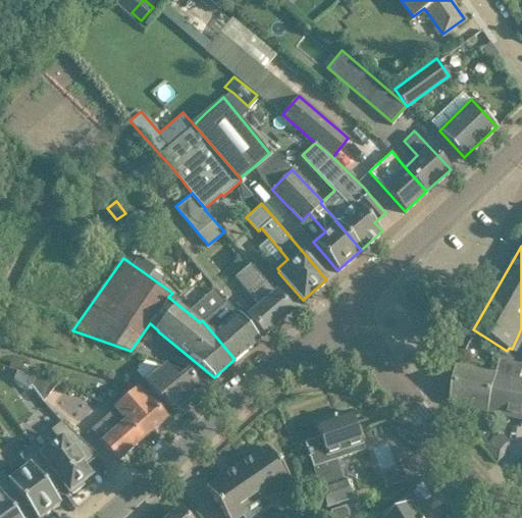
[(264,333),(292,310),(251,262),(237,275),(260,304),(248,314),(264,333)]
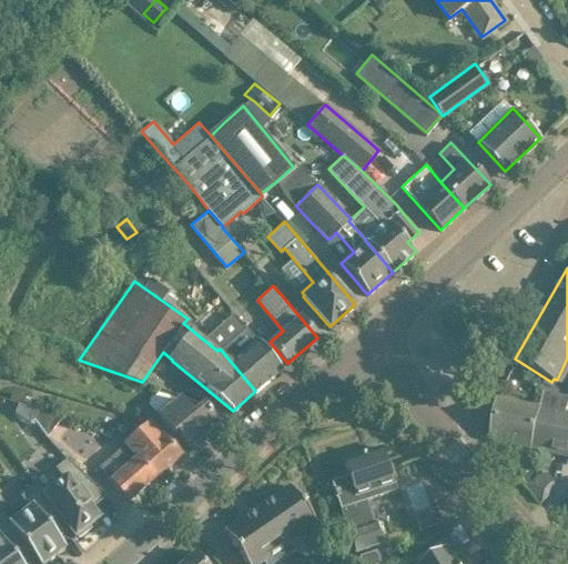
[(220,348),(243,326),(227,311),(205,332),(220,348)]
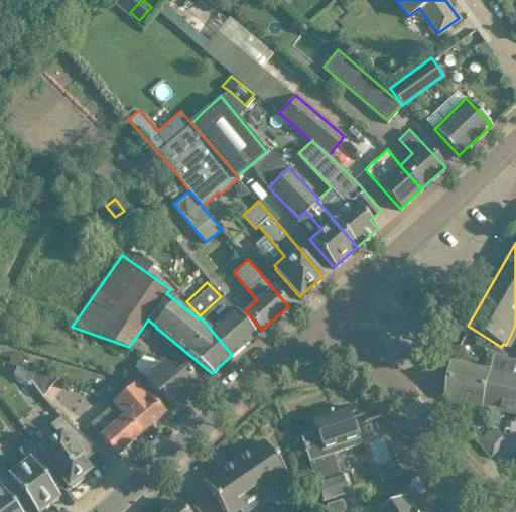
[(235,308),(224,295),(200,316),(232,355),(256,335),(243,318),(235,308)]
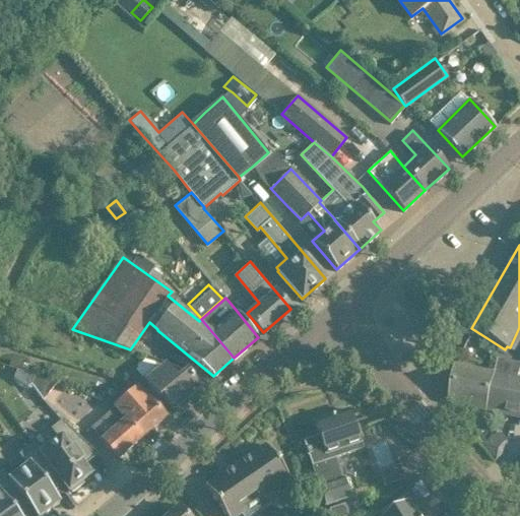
[(456,362),(449,399),(519,414),(519,376),(517,376),(519,365),(519,360),(492,355),(489,370),(456,362)]
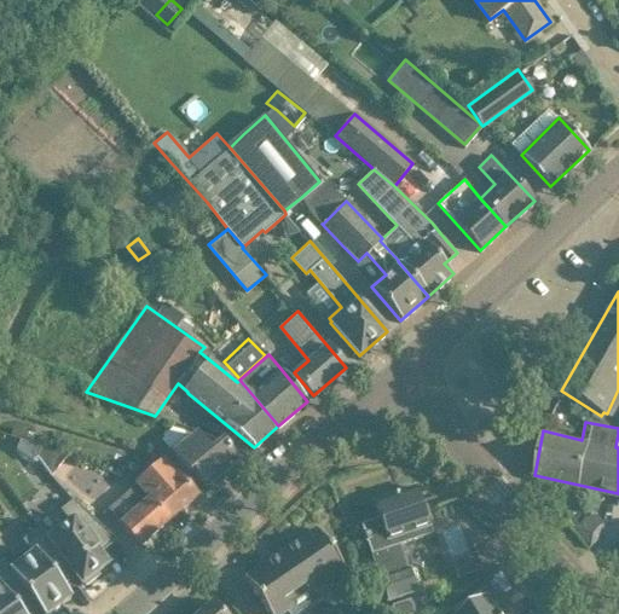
[(179,441),(169,450),(174,455),(189,473),(192,470),(206,486),(238,459),(223,440),(210,450),(196,432),(181,444),(179,441)]
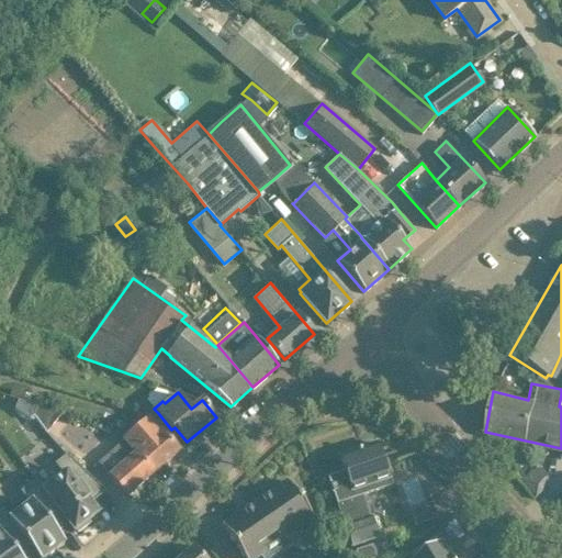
[(18,397),(14,406),(31,416),(35,413),(47,428),(62,411),(18,397)]
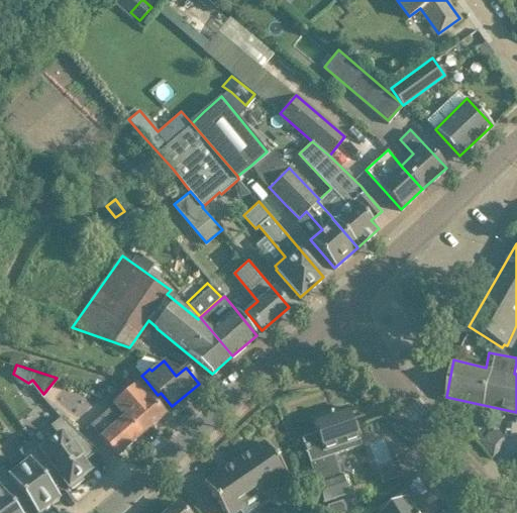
[(116,401),(114,404),(124,416),(140,433),(164,413),(150,398),(137,383),(136,384),(130,389),(124,386),(116,401)]
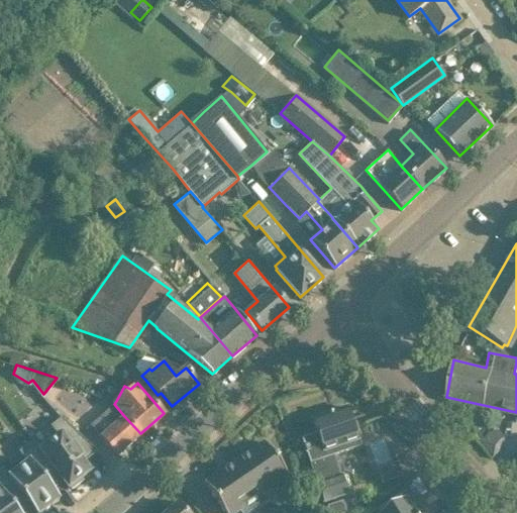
[(117,453),(140,433),(124,416),(114,404),(91,423),(117,453)]
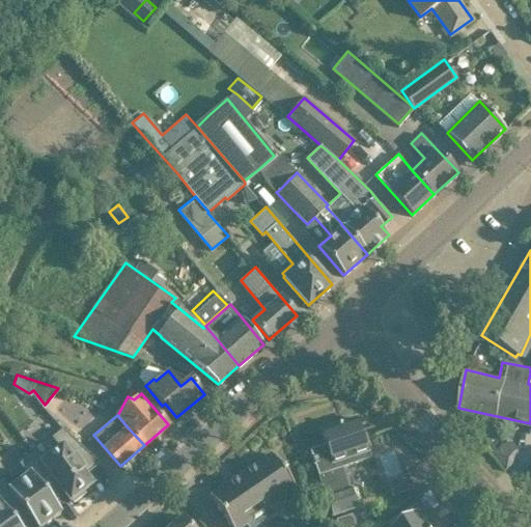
[(326,444),(310,449),(313,456),(312,458),(314,463),(315,463),(326,495),(332,514),(358,505),(352,487),(348,487),(341,465),(369,455),(367,450),(368,450),(356,416),(320,428),(326,444)]
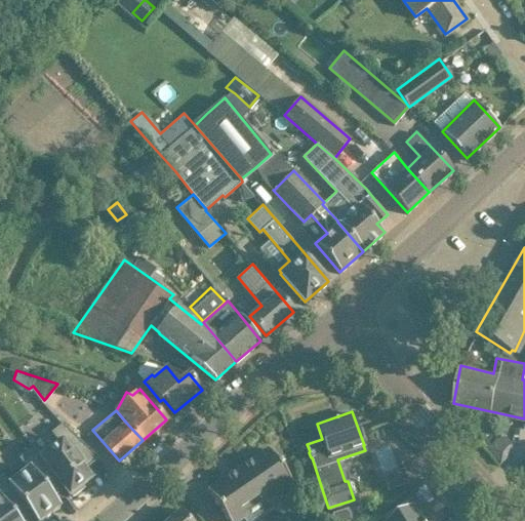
[(40,453),(39,454),(64,487),(69,494),(72,492),(73,493),(83,486),(82,484),(91,477),(84,468),(97,456),(62,423),(51,431),(58,440),(40,453)]
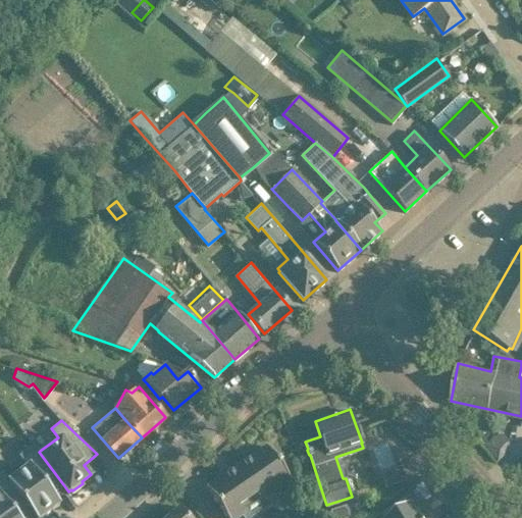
[(498,456),(510,447),(499,433),(487,444),(498,456)]
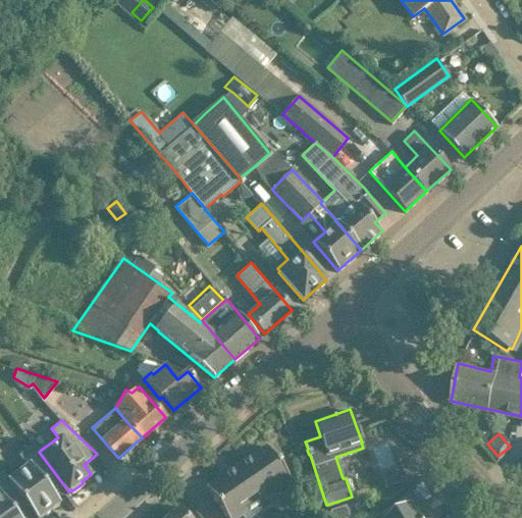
[(8,478),(7,479),(32,512),(36,517),(38,517),(59,502),(52,493),(63,484),(39,452),(40,451),(34,443),(19,454),(24,462),(27,464),(8,478)]
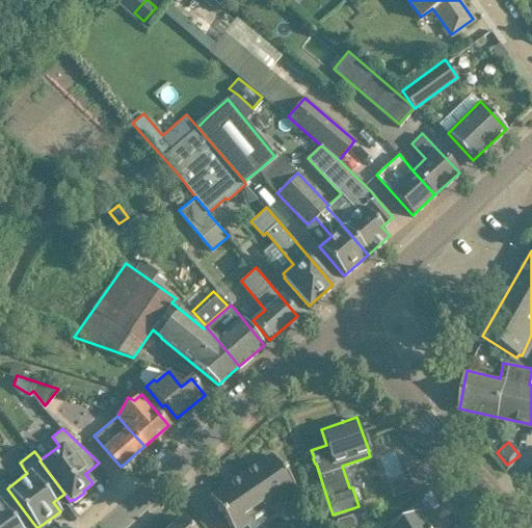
[(241,473),(210,495),(223,515),(232,527),(238,527),(245,524),(248,522),(243,513),(264,500),(269,507),(271,506),(296,489),(284,470),(271,452),(241,473)]
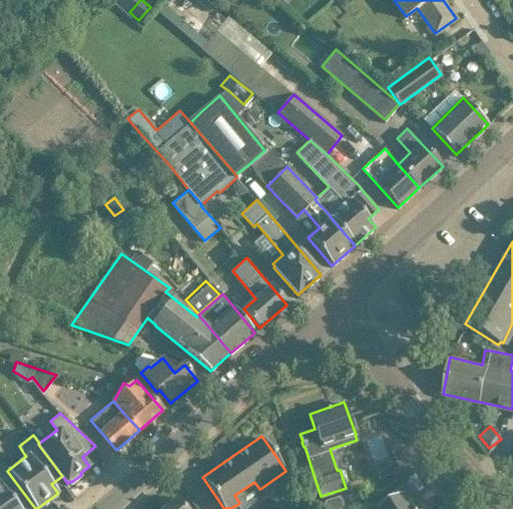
[(401,439),(390,443),(393,451),(394,451),(406,444),(405,443),(401,439)]
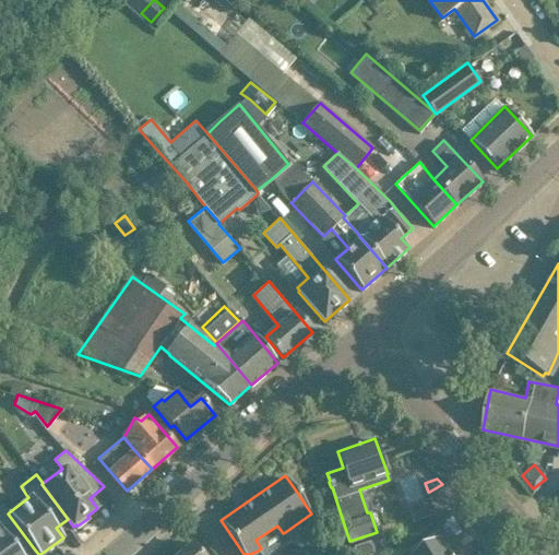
[(0,554),(24,554),(34,548),(8,514),(9,512),(7,510),(2,504),(0,506),(0,554)]
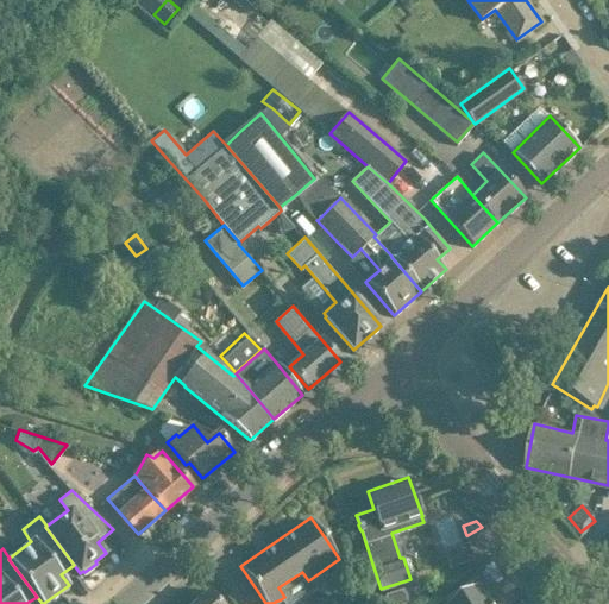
[(447,603),(494,603),(493,601),(491,602),(481,584),(476,586),(472,582),(449,596),(452,601),(447,603)]
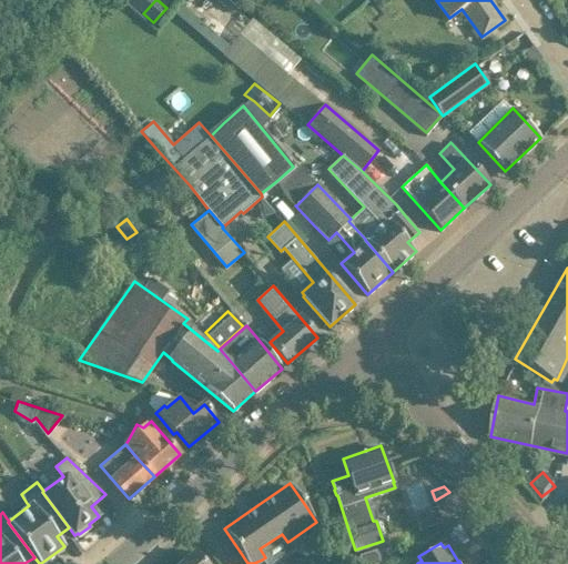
[(376,549),(359,554),(362,563),(373,563),(381,562),(376,549)]
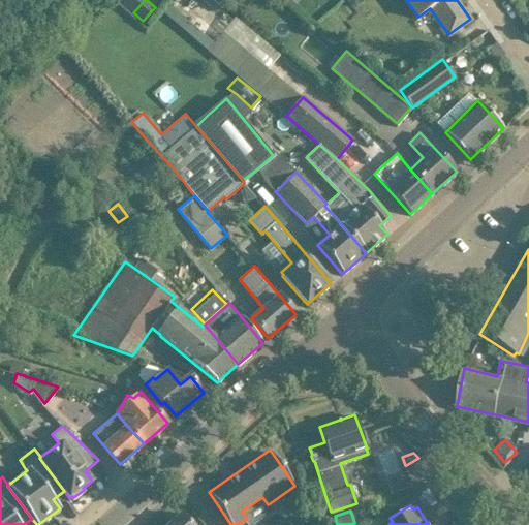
[(191,524),(181,514),(167,524),(191,524)]
